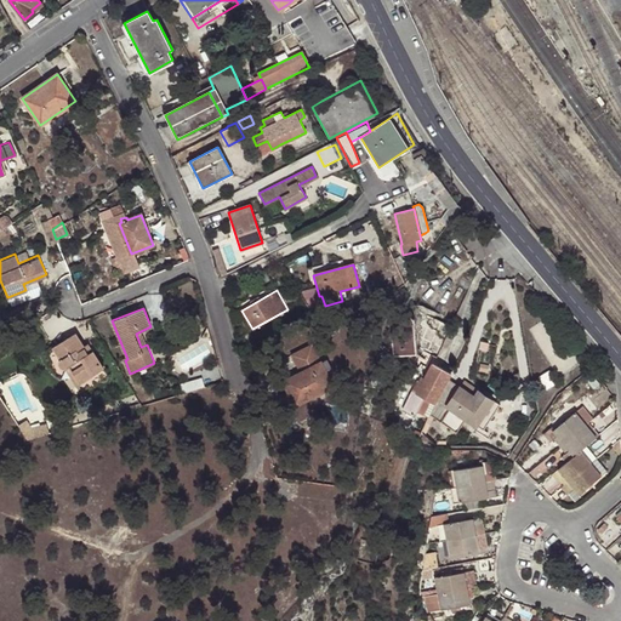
[(403,375),(404,377),(408,379),(410,380),(417,366),(412,364),(408,360),(406,355),(416,354),(414,322),(404,311),(396,314),(391,328),(394,375),(403,375)]
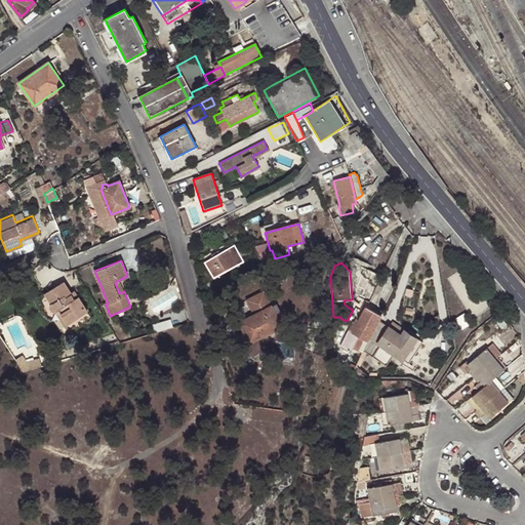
[(369,301),(381,277),(367,270),(360,285),(363,287),(360,293),(365,296),(364,299),(369,301)]
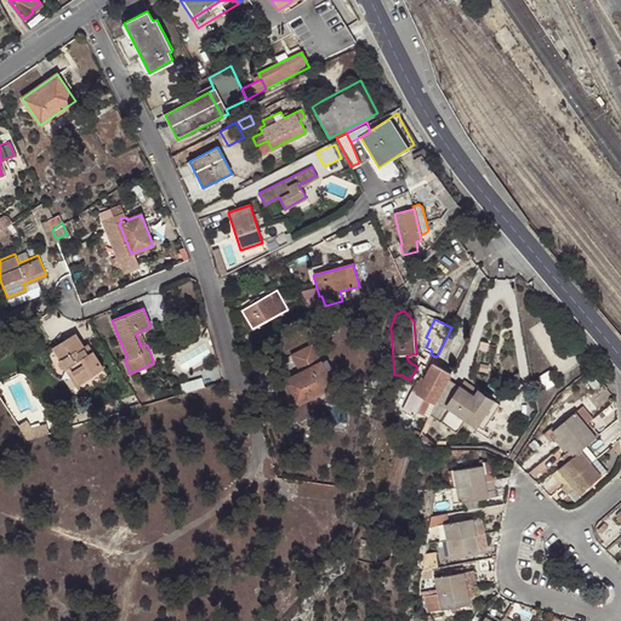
[(141,331),(136,334),(141,347),(147,345),(141,331)]
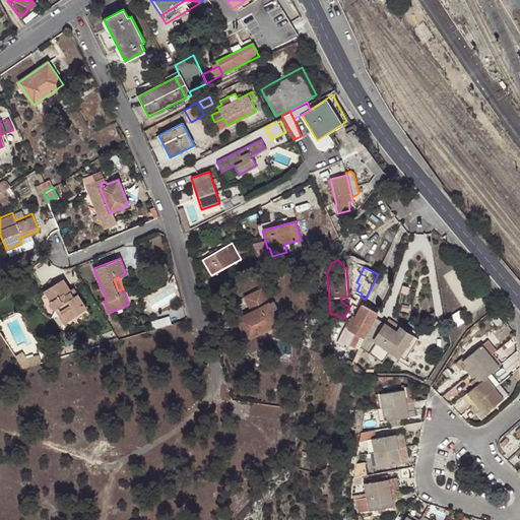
[(75,295),(71,289),(64,278),(44,289),(50,300),(50,301),(50,305),(52,307),(55,309),(60,306),(68,319),(86,307),(78,293),(75,295)]
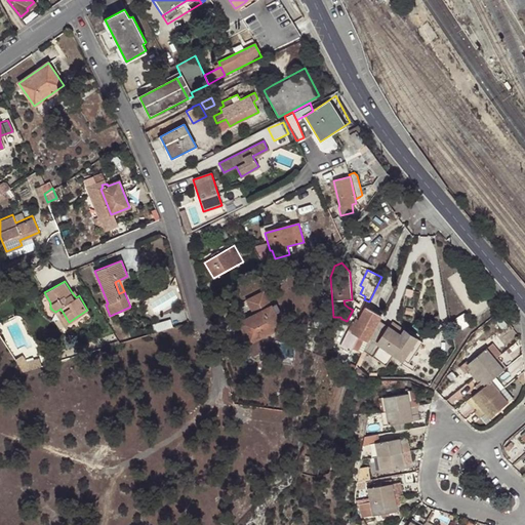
[(253,315),(240,322),(250,342),(282,326),(276,314),(273,307),(272,305),(265,290),(245,300),(253,315)]
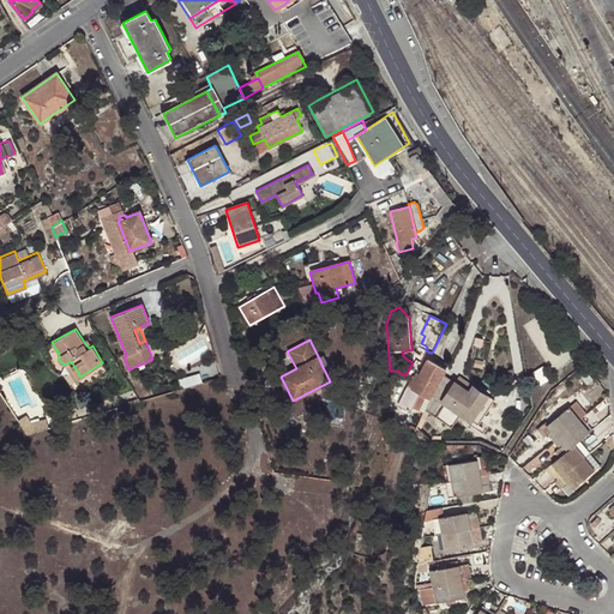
[(330,363),(326,355),(319,359),(323,367),(330,363)]
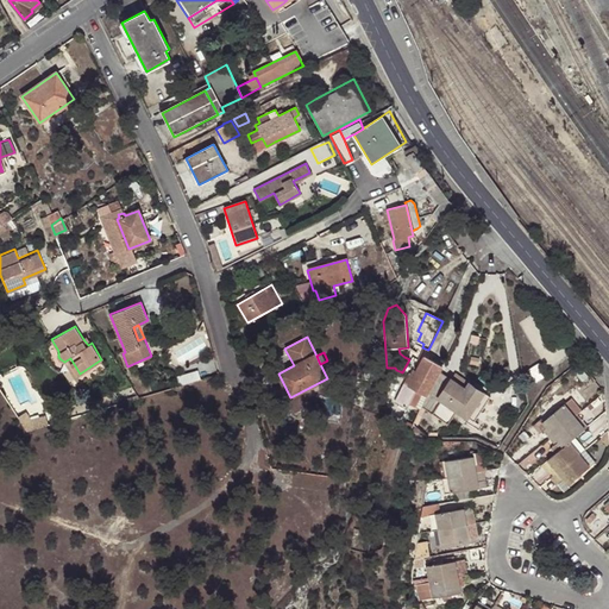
[(427,396),(441,366),(424,357),(409,387),(405,384),(395,401),(407,407),(416,390),(427,396)]
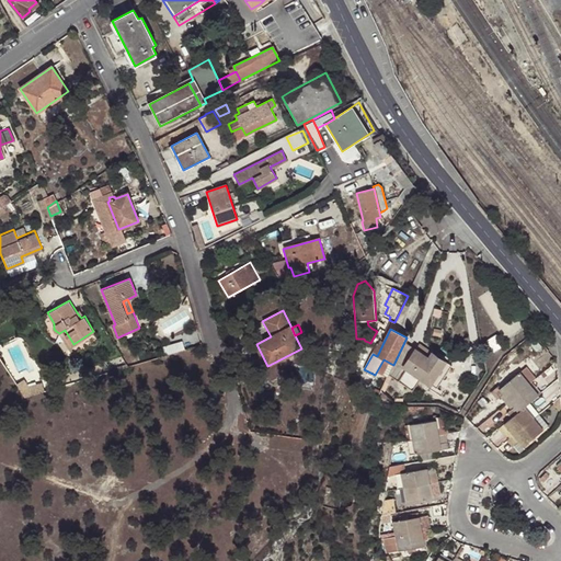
[(65,330),(59,333),(70,352),(73,345),(73,344),(65,330)]
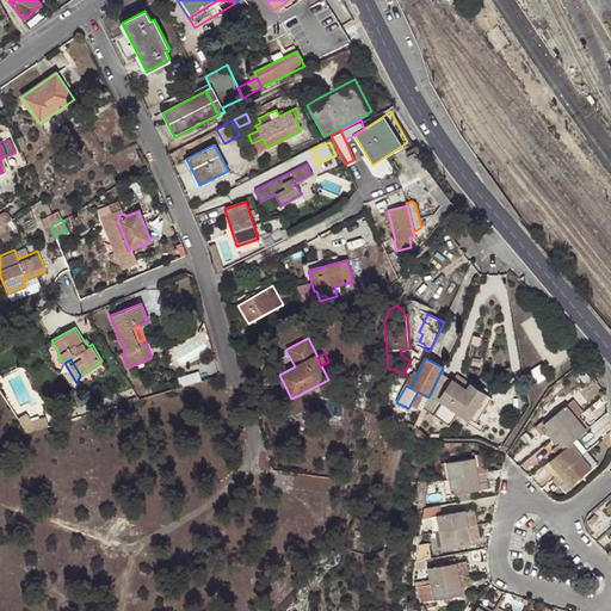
[(537,382),(547,376),(539,365),(531,370),(537,382)]
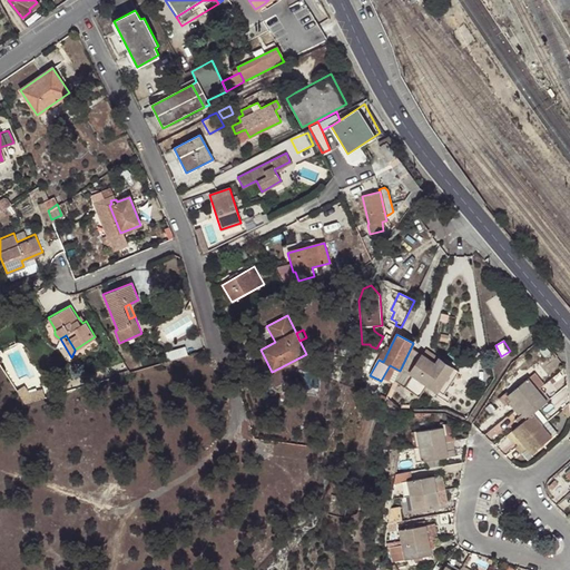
[(172,360),(192,354),(189,346),(169,352),(172,360)]
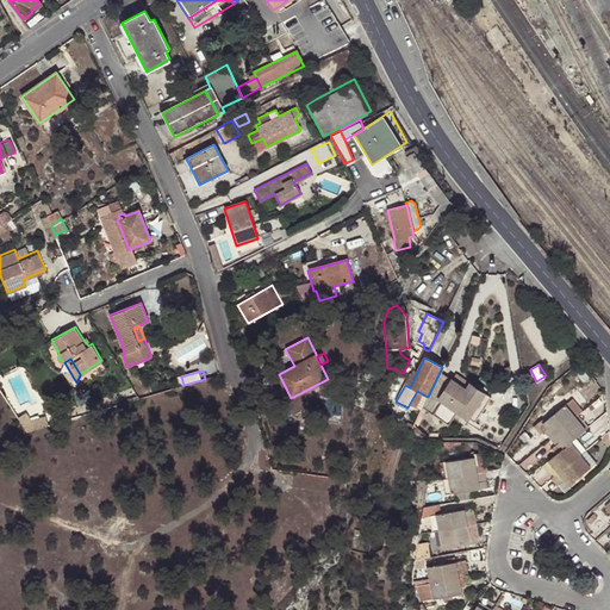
[(465,388),(468,383),(455,373),(450,379),(465,388)]
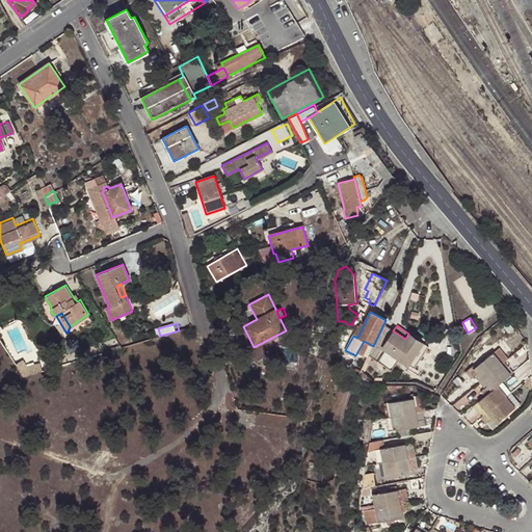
[(423,344),(408,334),(405,339),(393,330),(381,348),(384,349),(377,360),(391,369),(399,358),(409,365),(423,344)]
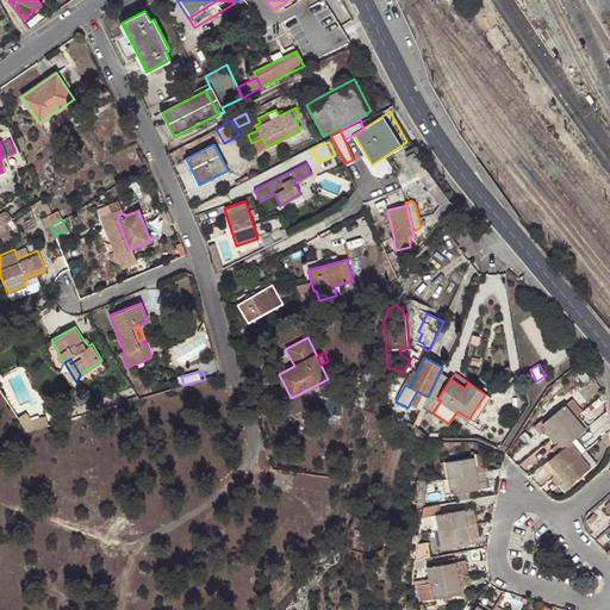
[(548,439),(574,416),(565,404),(545,421),(542,423),(547,428),(542,431),(548,439)]
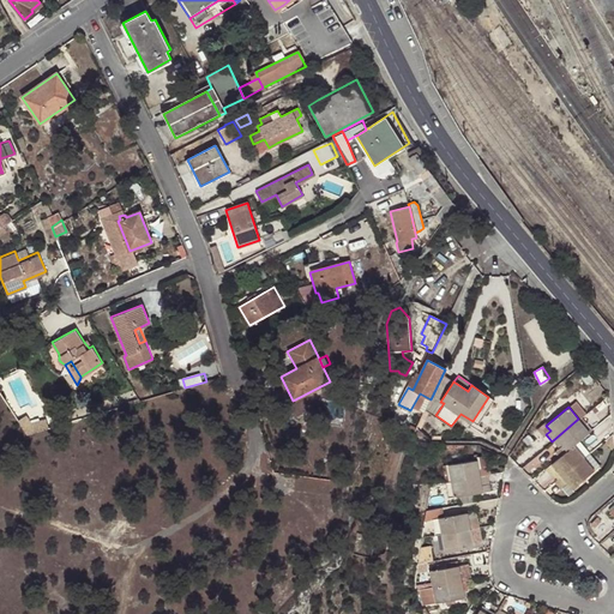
[(590,431),(578,419),(552,441),(558,449),(563,444),(567,450),(573,445),(590,431)]
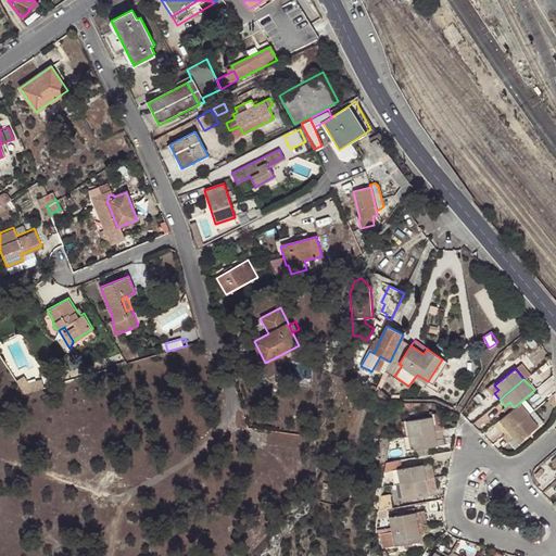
[(494,386),(496,383),(494,382),(487,389),(492,395),(494,393),(498,390),(494,386)]
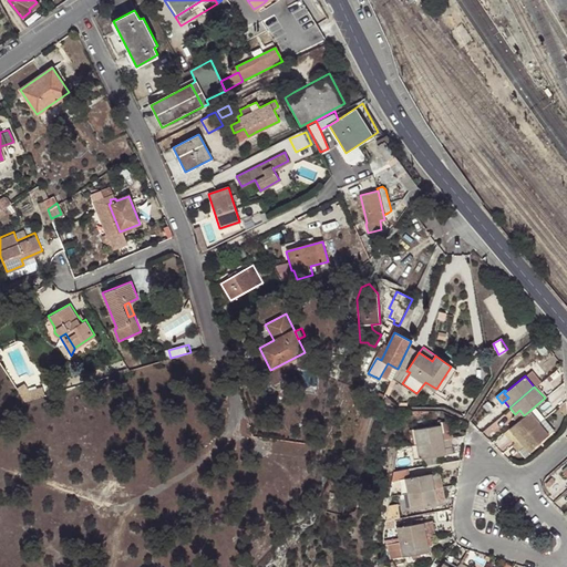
[(493,408),(488,402),(484,406),(487,412),(493,408)]
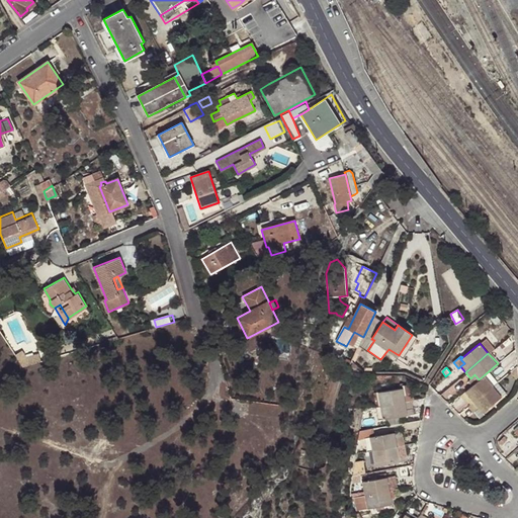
[(475,374),(470,378),(468,380),(471,385),(479,379),(475,374)]
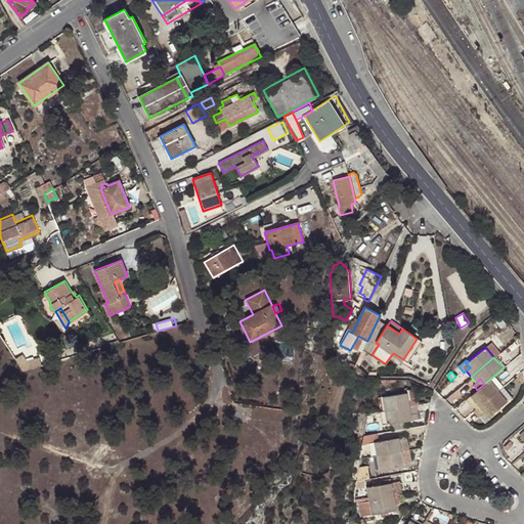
[(497,390),(489,380),(484,384),(477,390),(470,396),(474,401),(472,403),(476,408),(497,390)]
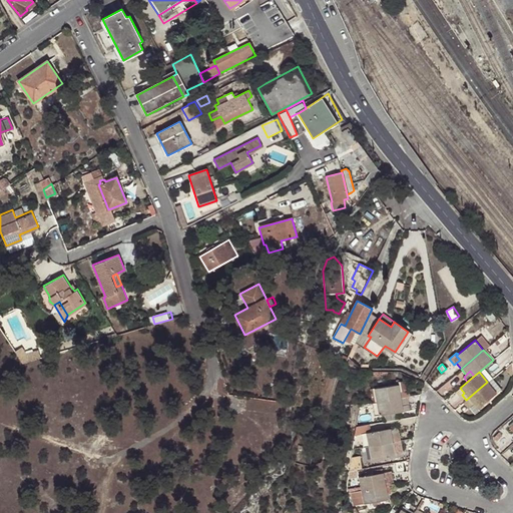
[(396,384),(374,389),(377,401),(401,397),(407,396),(409,395),(406,381),(396,382),(396,384)]
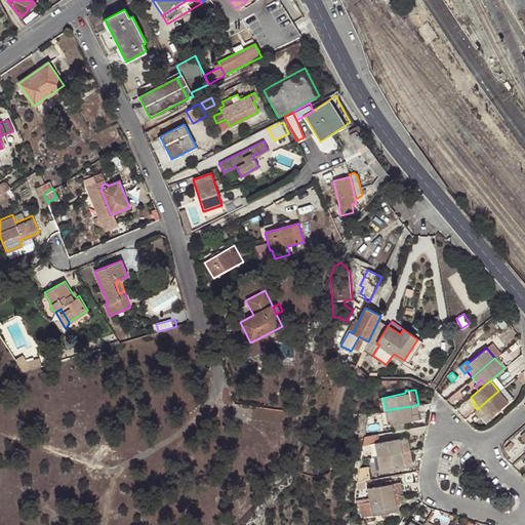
[(508,401),(498,391),(477,409),(482,415),(485,412),(489,417),(508,401)]
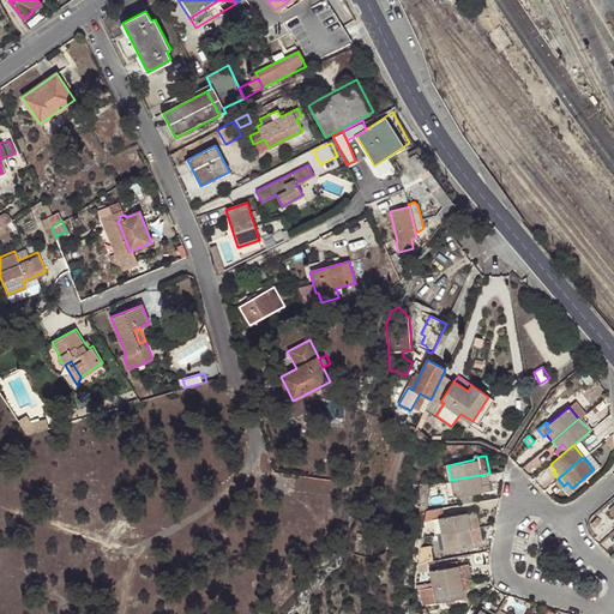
[(551,464),(545,469),(551,475),(553,473),(555,470),(551,464)]
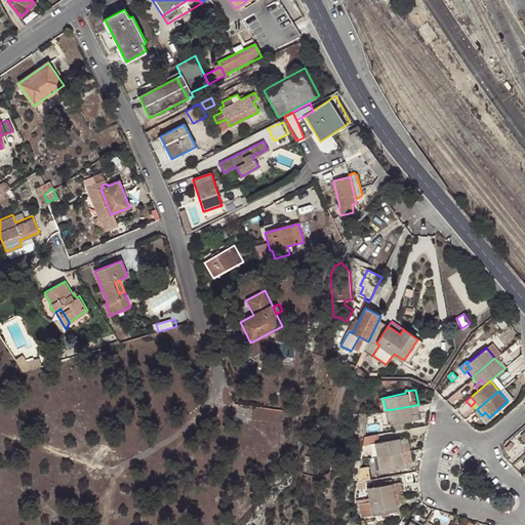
[(410,406),(386,410),(389,425),(419,418),(416,405),(410,406)]
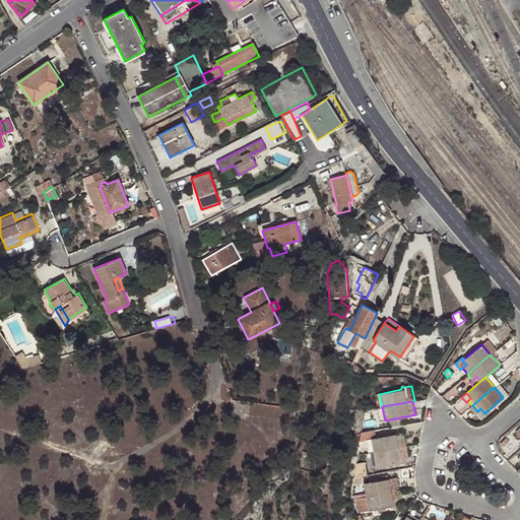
[(480,408),(477,411),(475,413),(480,419),(486,415),(484,413),(480,408)]
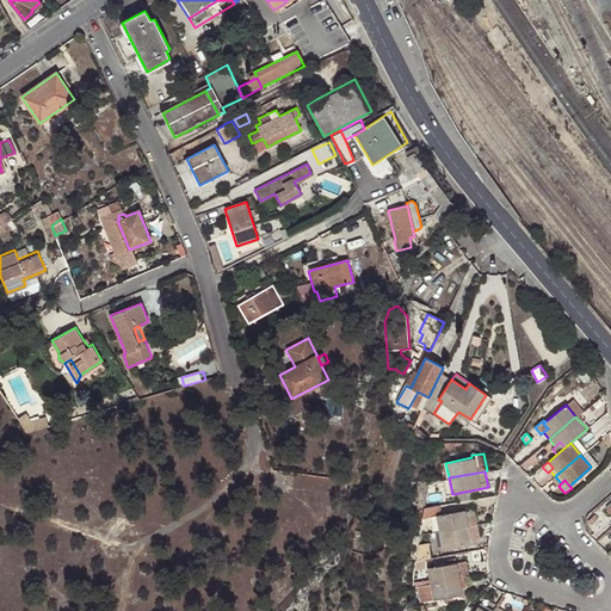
[(467,517),(466,510),(442,514),(439,505),(424,508),(423,518),(430,517),(433,532),(440,531),(473,524),(471,516),(467,517)]
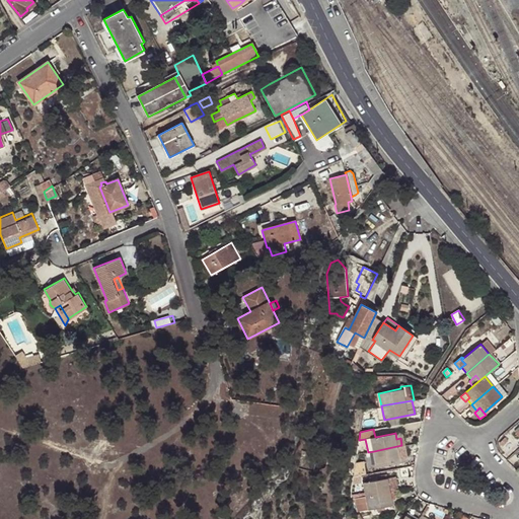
[(402,453),(401,445),(374,451),(376,464),(399,460),(398,454),(402,453)]
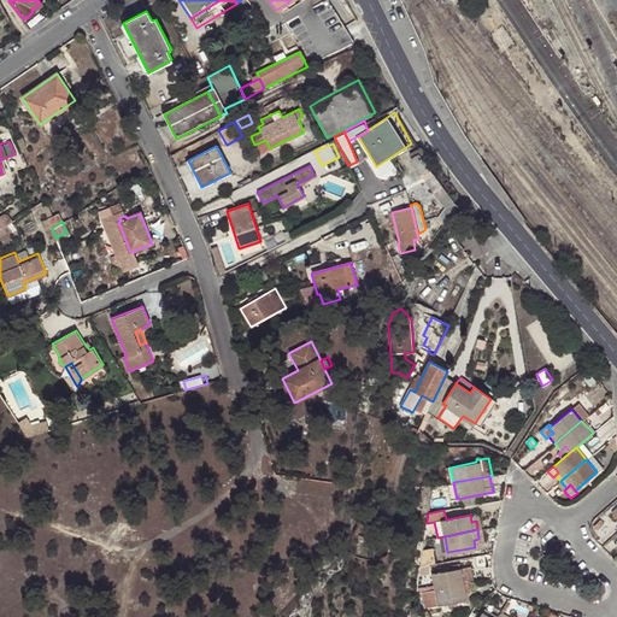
[(430,560),(430,550),(422,550),(421,562),(430,560)]
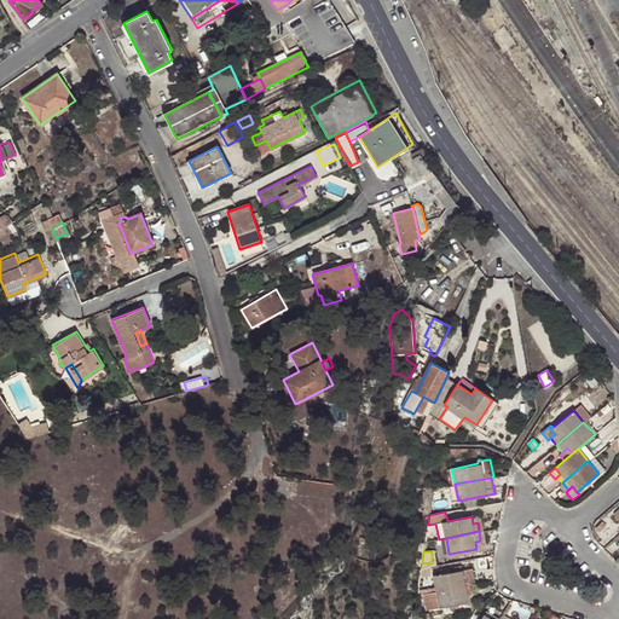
[(434,576),(437,591),(470,584),(469,576),(464,577),(463,570),(434,576)]
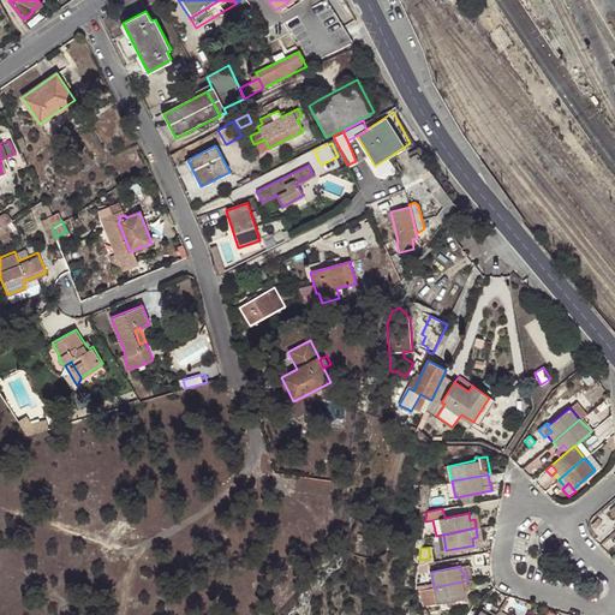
[(467,580),(434,587),(436,603),(465,598),(464,591),(470,590),(467,580)]
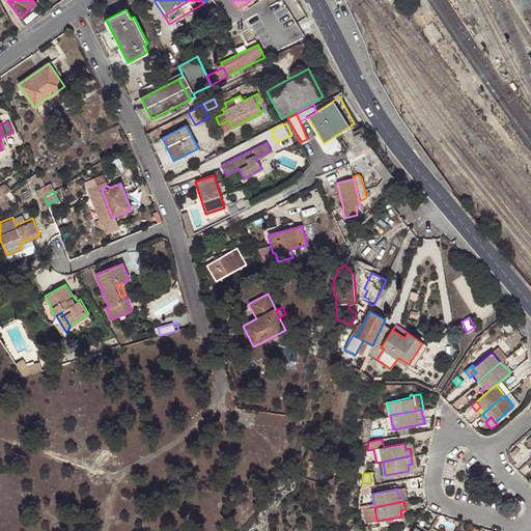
[(371,507),(360,509),(363,522),(373,520),(371,507)]
